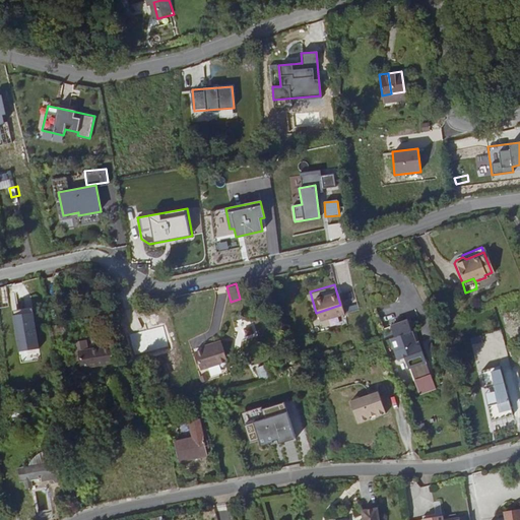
[(33,311),(12,315),(19,351),(39,348),(33,311)]
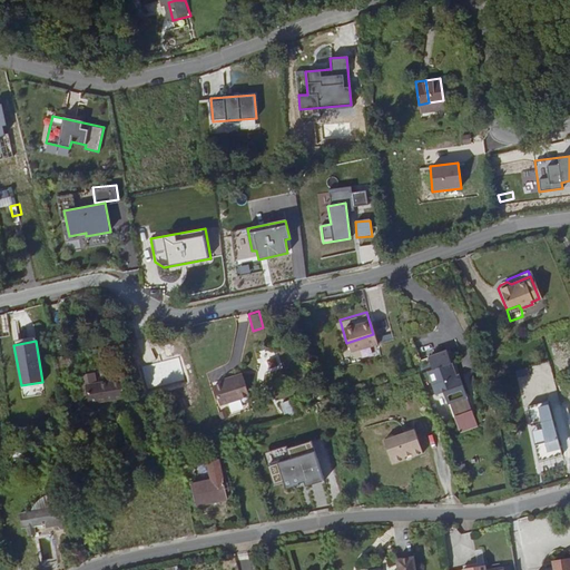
[(455,374),(448,349),(430,354),(434,366),(430,367),(436,392),(444,390),(448,401),(468,394),(461,372),(455,374)]
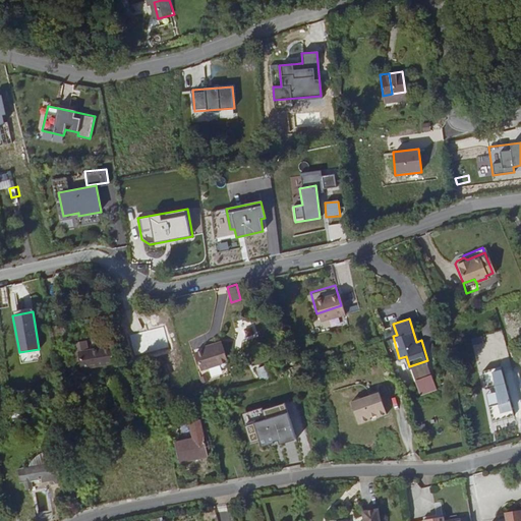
[(245,351),(264,345),(257,326),(238,332),(245,351)]
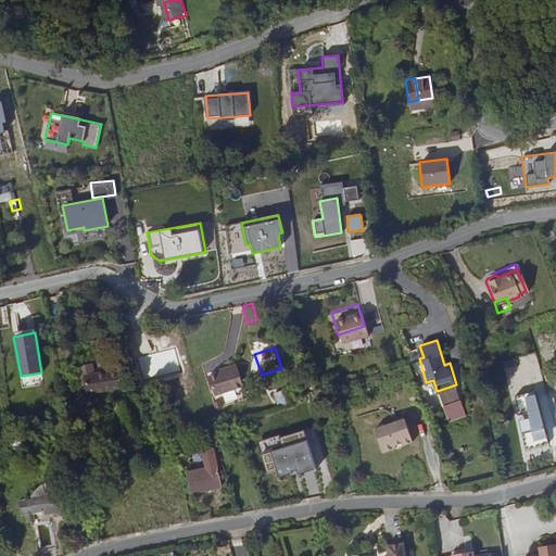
[(234,362),(217,367),(225,392),(241,387),(234,362)]
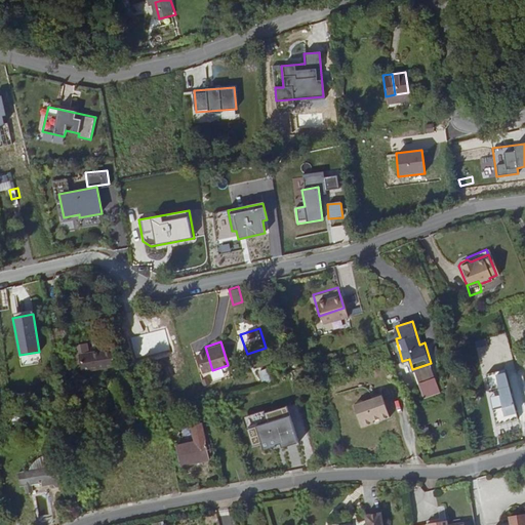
[(201,373),(212,370),(205,347),(194,350),(201,373)]
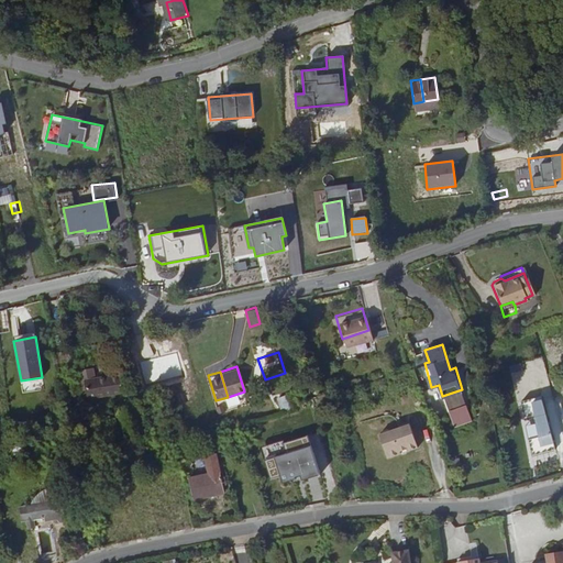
[(75,388),(78,388),(77,385),(87,382),(85,373),(72,375),(75,388)]
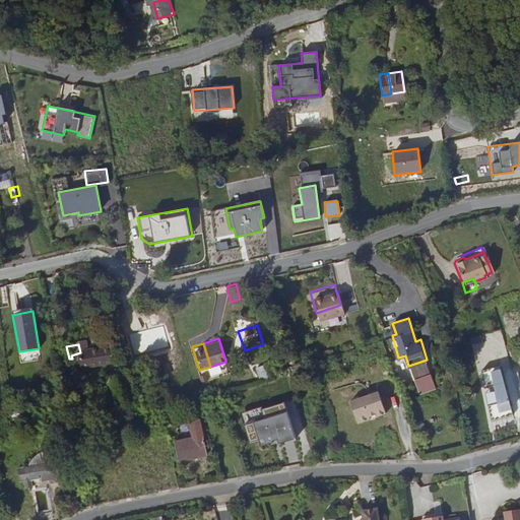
[(87,359),(73,362),(74,370),(96,366),(93,350),(86,351),(87,359)]
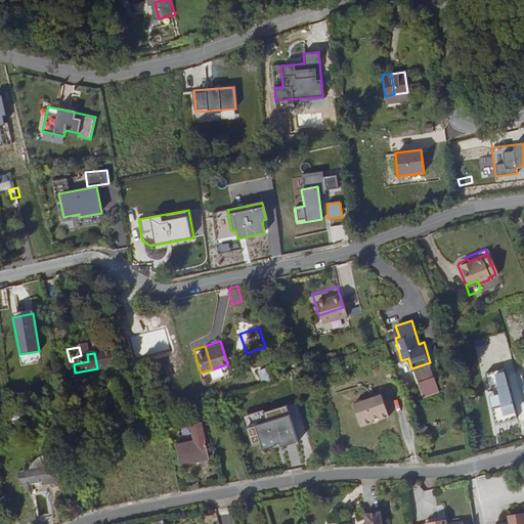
[(72,358),(73,361),(74,364),(88,361),(87,354),(81,355),(72,358)]
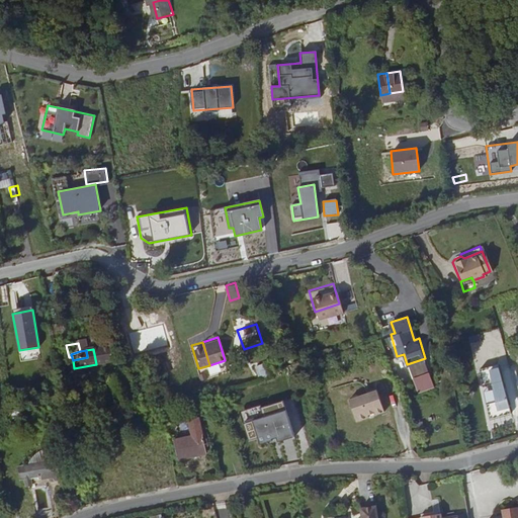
[(338,355),(321,361),(324,371),(341,365),(338,355)]
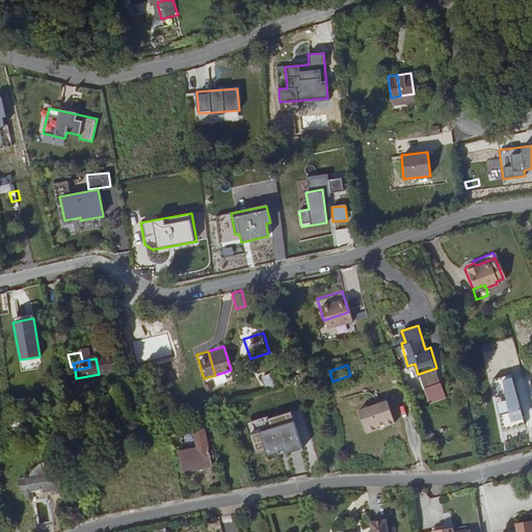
[(512,374),(490,379),(504,430),(525,425),(512,374)]
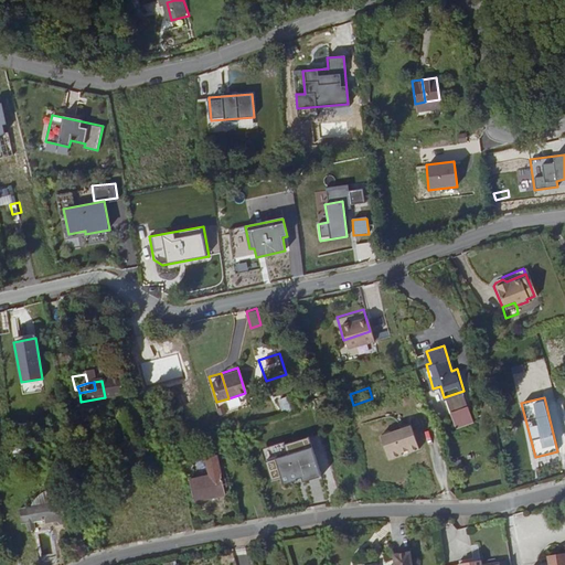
[(290,400),(280,402),(285,416),(295,413),(290,400)]
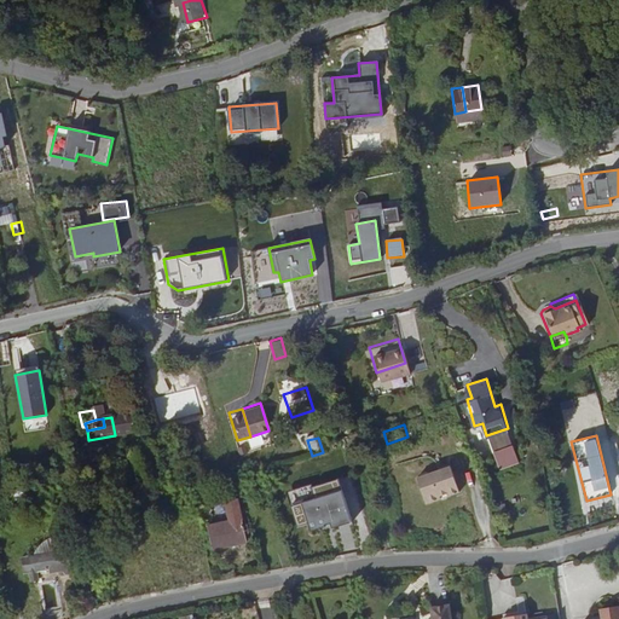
[(451,503),(462,499),(455,474),(421,484),(429,510),(443,505),(441,502),(450,499),(451,503)]
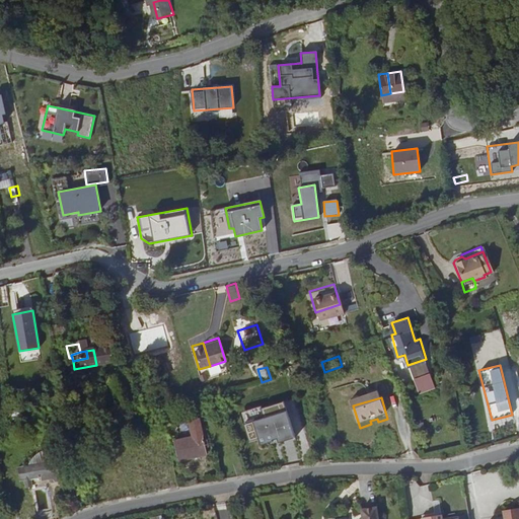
[(283,399),(241,413),(250,441),(257,439),(260,446),(295,435),(283,399)]
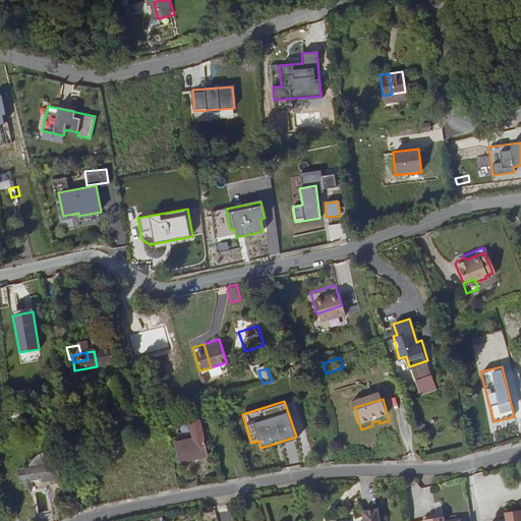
[(190,440),(185,441),(190,456),(204,455),(198,420),(188,421),(190,440)]
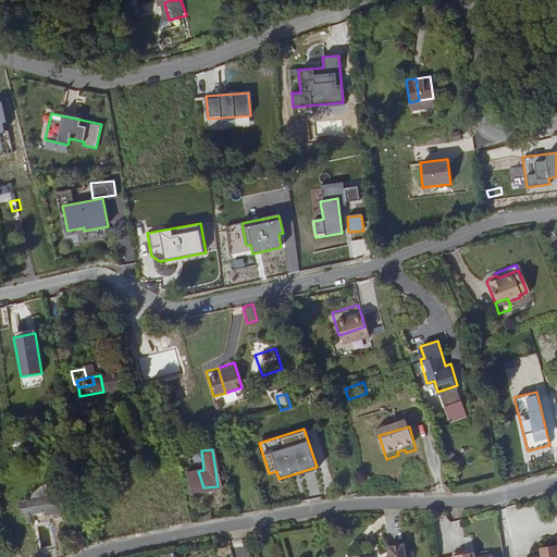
[(189,490),(203,487),(198,471),(186,472),(189,490)]
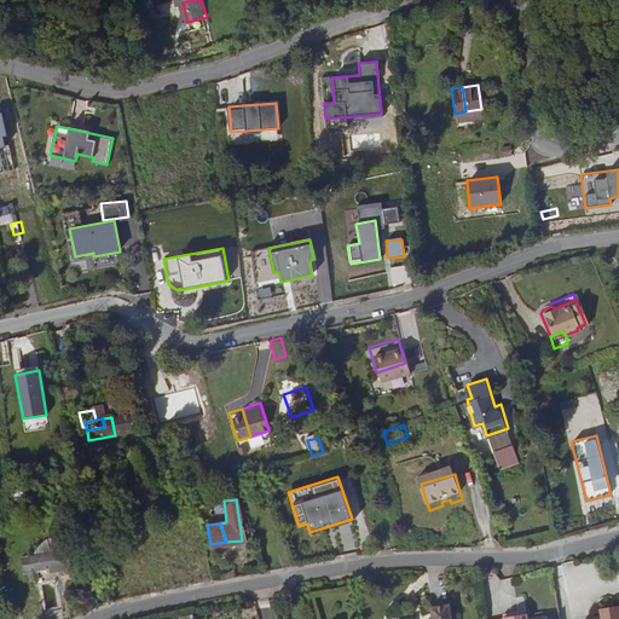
[(47,538),(48,551),(67,548),(65,537),(47,538)]
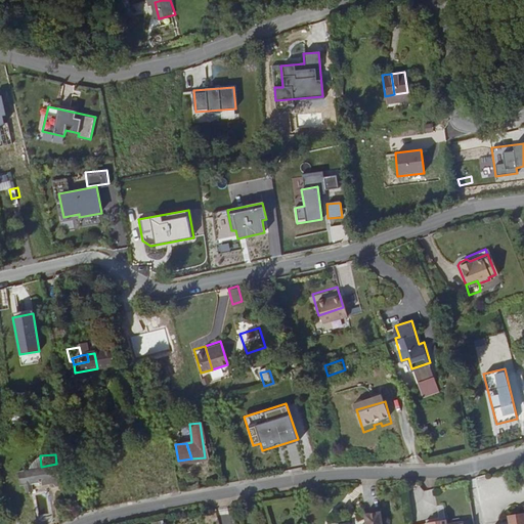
[(42,469),(40,469),(42,481),(43,486),(59,484),(56,464),(41,467),(42,469)]
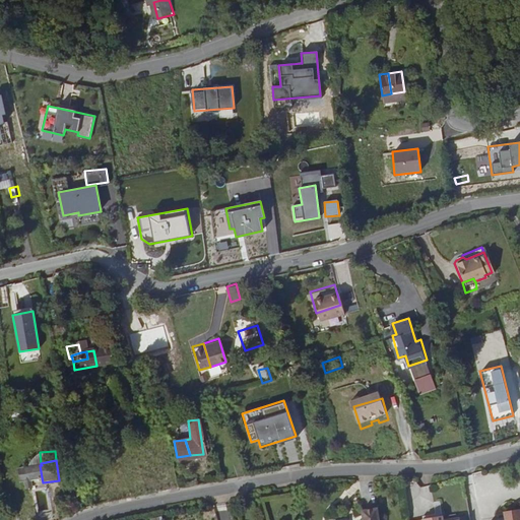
[(33,478),(42,477),(40,465),(31,467),(33,478)]
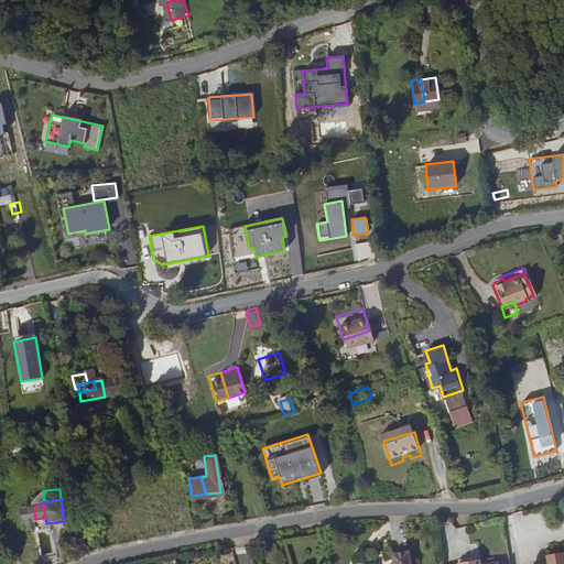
[(100,532),(107,544),(116,541),(109,528),(100,532)]
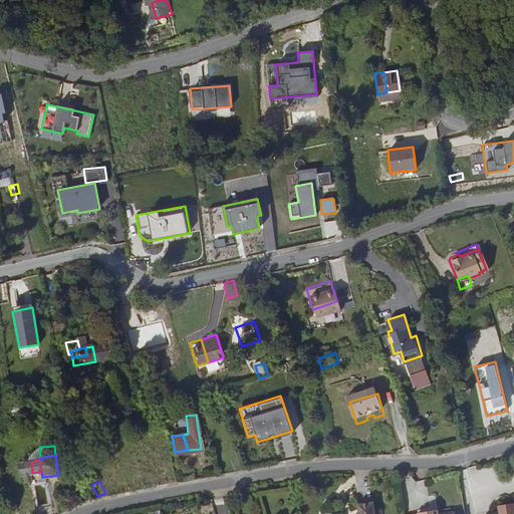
[(374,501),(358,504),(360,513),(371,513),(377,513),(374,501)]
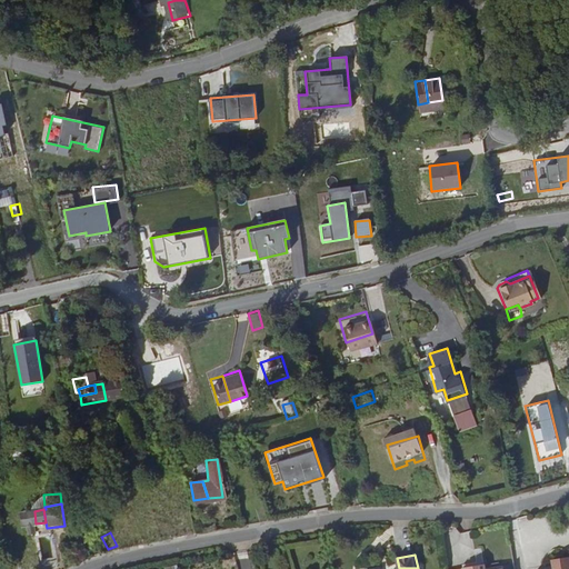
[(557,563),(539,567),(539,568),(568,568),(568,555),(556,557),(557,563)]
